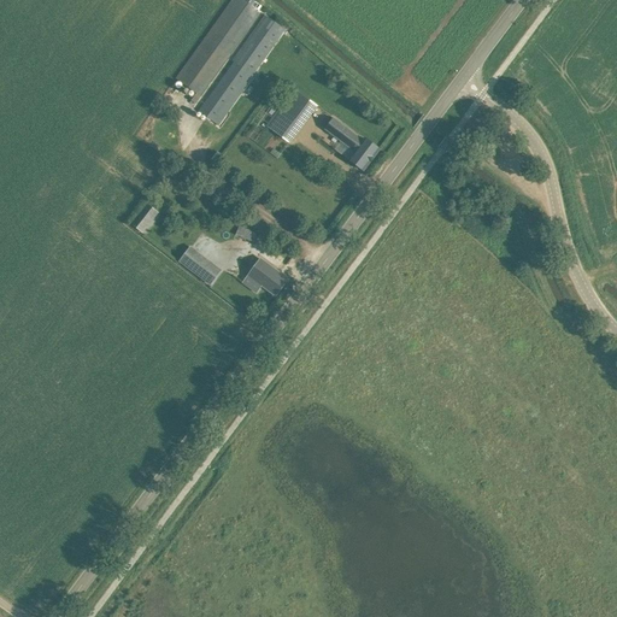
[(244,0),(233,0),(230,5),(176,80),(195,94),(191,100),(195,105),(263,13),(262,12),(264,9),(259,5),(257,9),(244,0)]
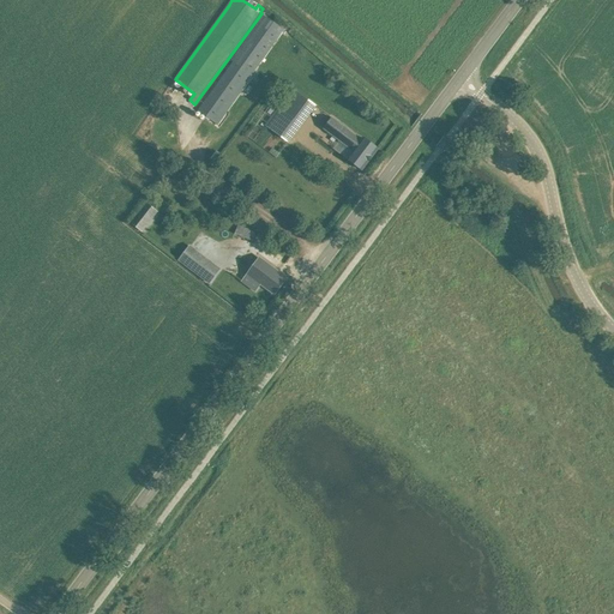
[(284,30),(264,14),(198,110),(218,125),(252,77),(256,79),(259,74),(256,72),(277,40),(284,30)]
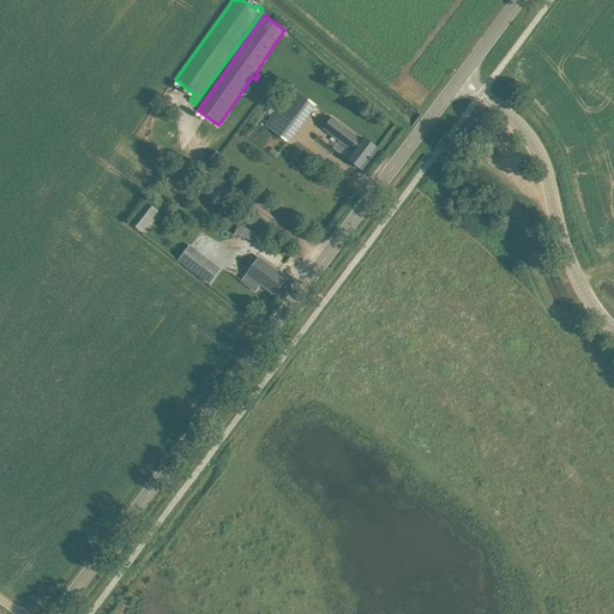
[(288,143),(315,107),(293,89),(264,126),(288,143)]
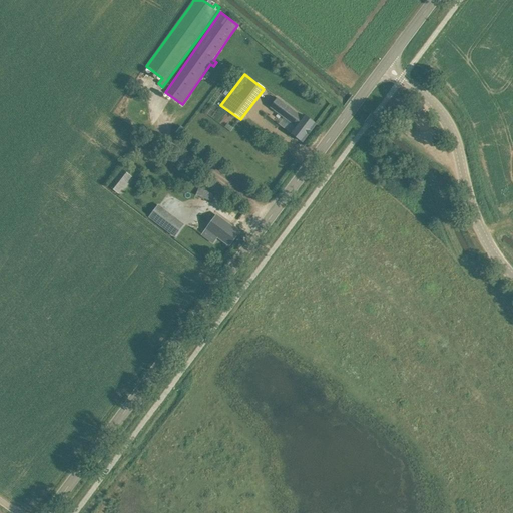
[(303,142),(316,124),(303,115),(302,117),(298,113),(277,98),(270,107),(295,126),(290,132),(303,142)]
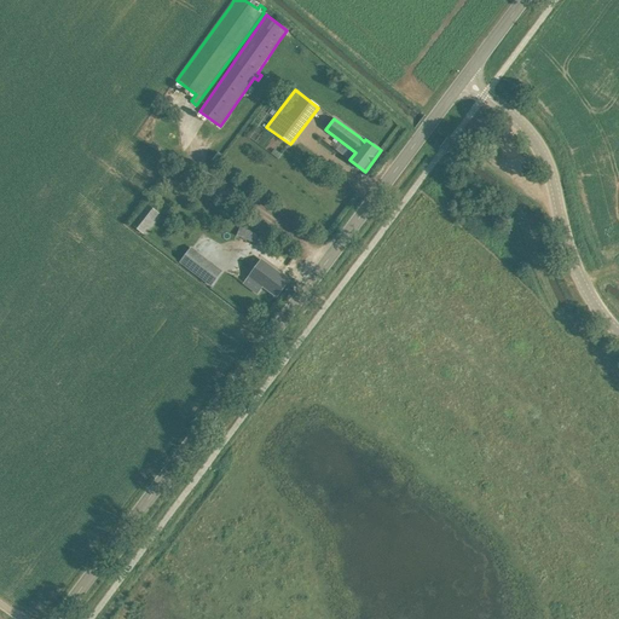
[(470,136),(466,143),(470,146),(476,140),(470,136)]
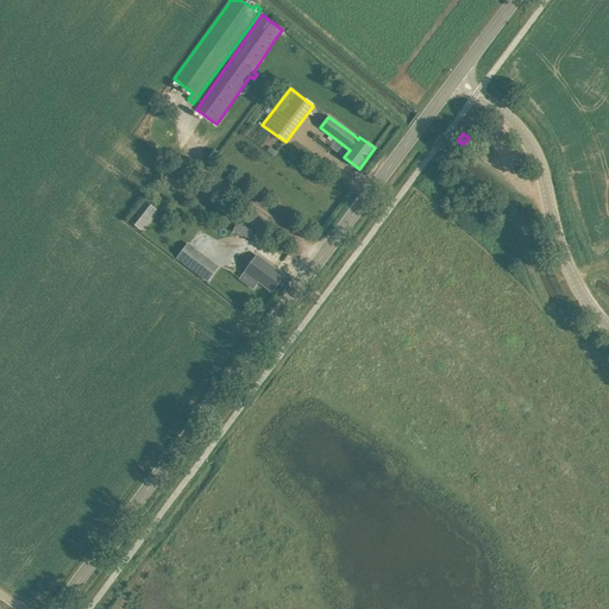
[(130,221),(143,231),(157,208),(145,200),(130,221)]
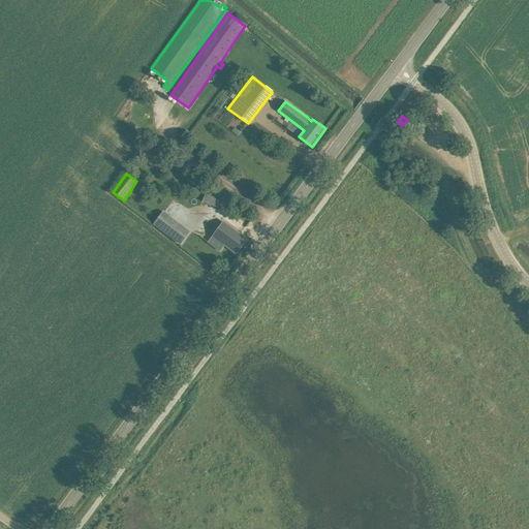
[(219,209),(222,200),(205,194),(201,203),(219,209)]
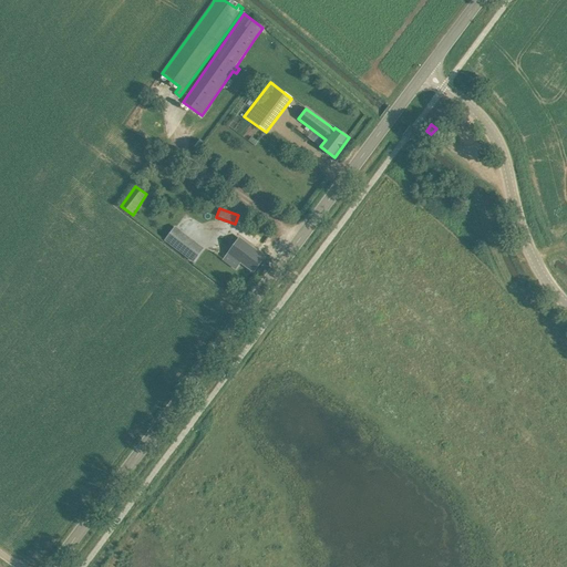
[(194,263),(204,249),(175,228),(165,241),(194,263)]
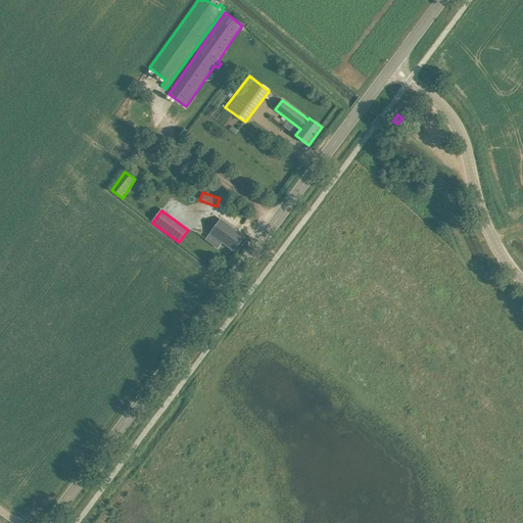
[(221,220),(206,240),(217,247),(221,241),(234,250),(244,237),(221,220)]
